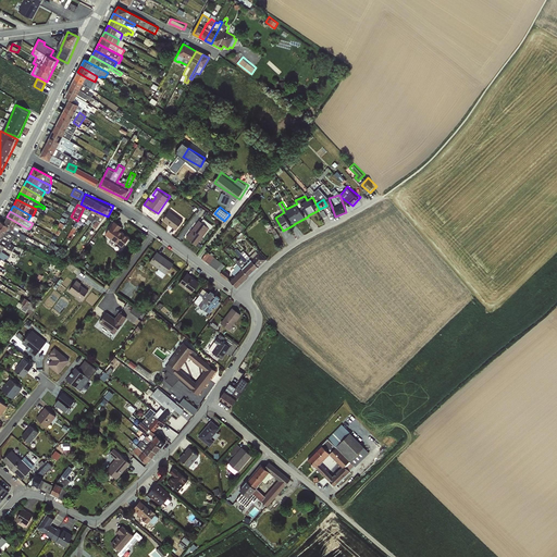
[(178,230),(185,219),(171,211),(164,221),(178,230)]
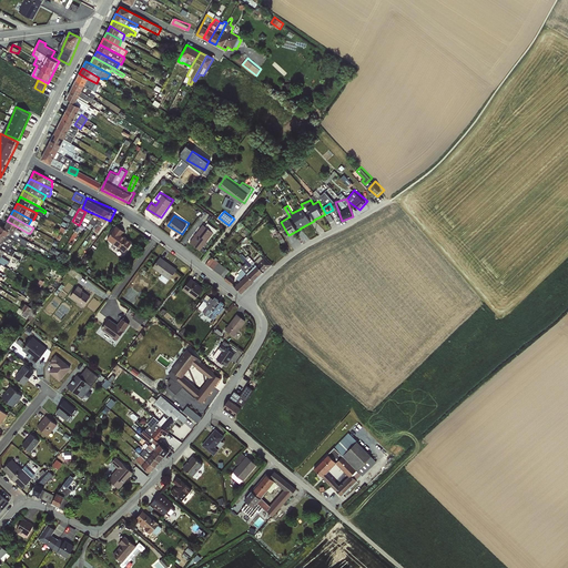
[(28,233),(7,221),(3,227),(19,236),(21,232),(27,235),(28,233)]
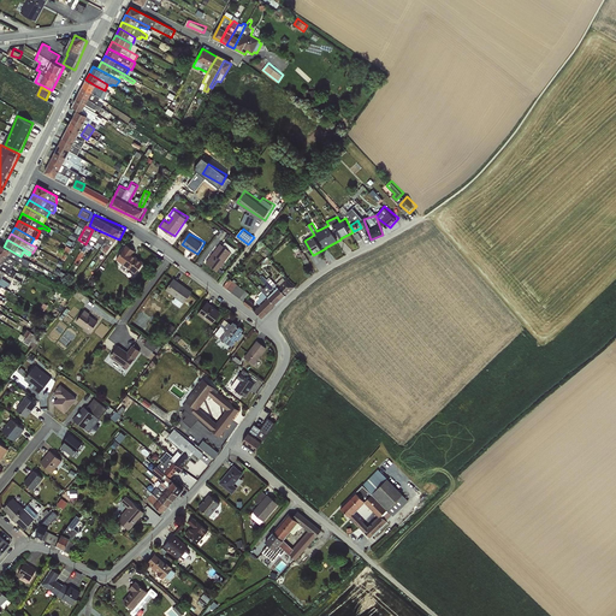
[(206,261),(218,272),(236,249),(224,240),(206,261)]
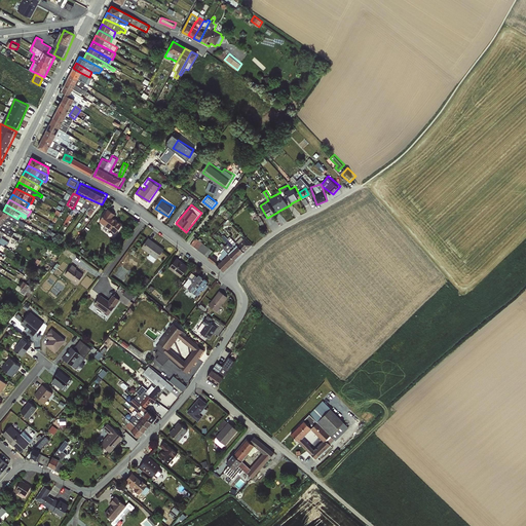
[(110,208),(101,221),(117,234),(125,224),(116,216),(117,214),(110,208)]
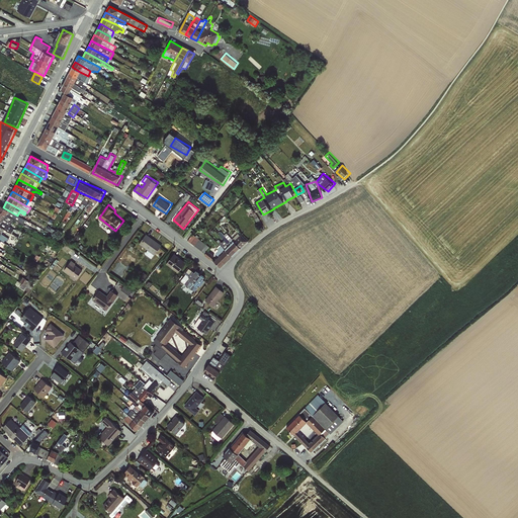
[(17,216),(3,207),(0,205),(0,210),(13,219),(20,223),(20,222),(23,224),(25,220),(17,216)]
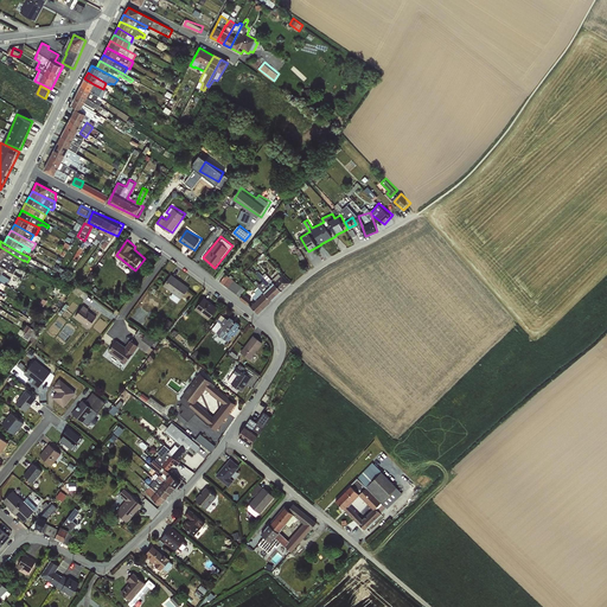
[(0,256),(10,264),(16,256),(0,247),(0,256)]
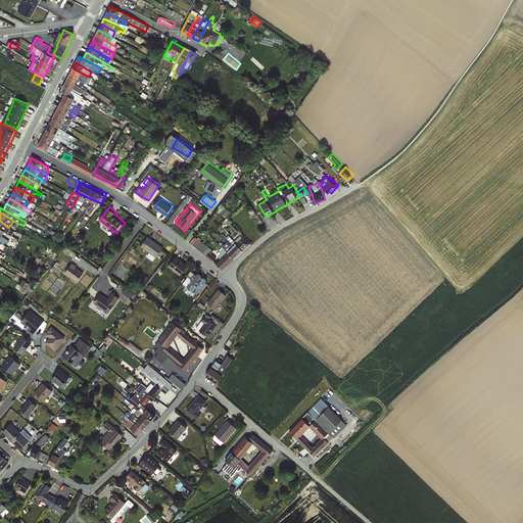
[(8,228),(0,221),(0,228),(5,232),(6,230),(12,234),(16,229),(11,226),(9,228),(8,228)]
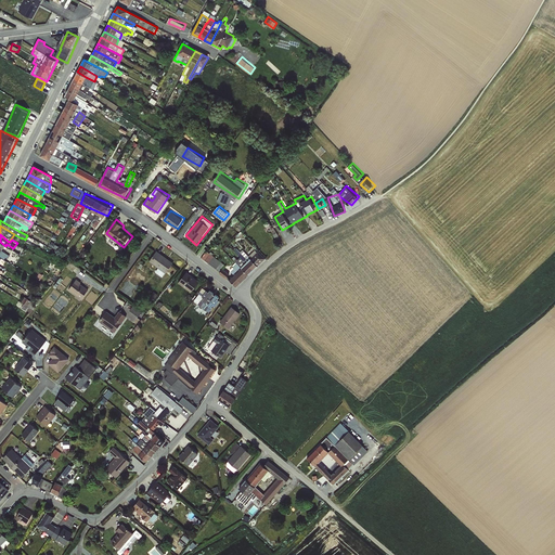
[(241,246),(235,249),(241,257),(236,260),(242,267),(252,259),(241,246)]
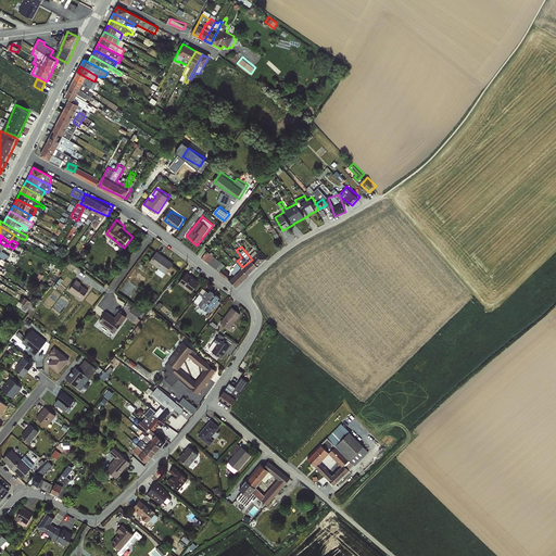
[(160,267),(156,273),(165,277),(175,261),(158,251),(151,262),(160,267)]
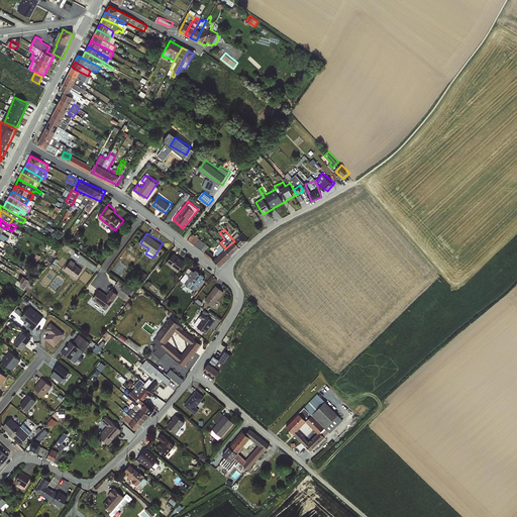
[(241,233),(216,260),(222,267),(248,239),(241,233)]
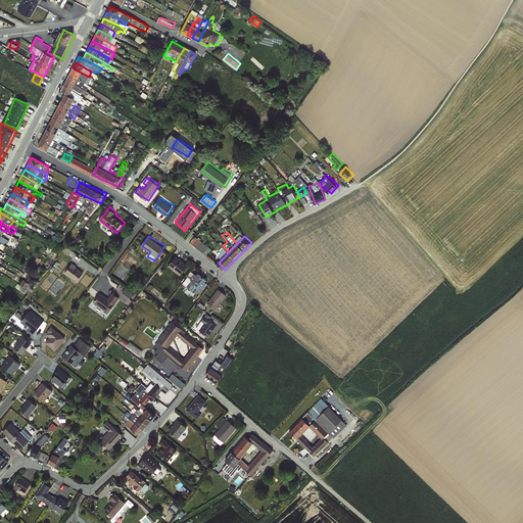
[(194,237),(190,244),(209,254),(214,247),(194,237)]
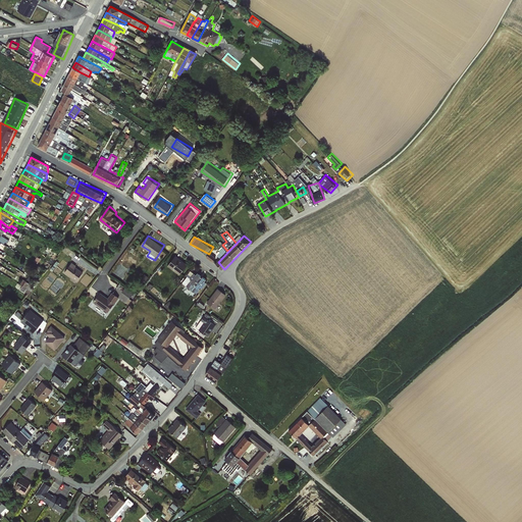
[(211,252),(208,257),(214,262),(218,257),(211,252)]
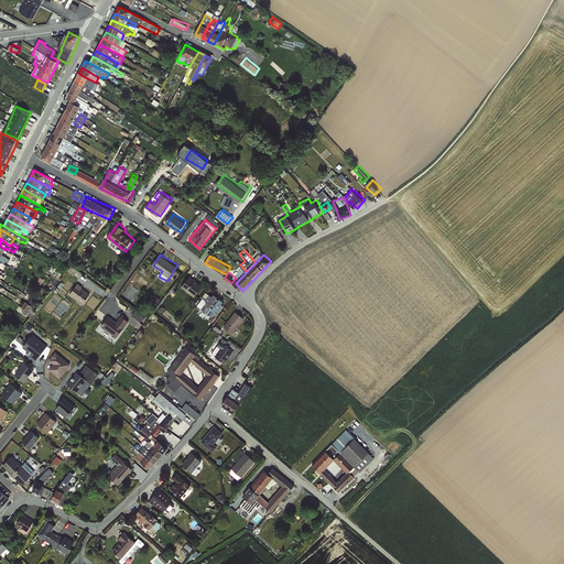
[(190,275),(183,289),(197,296),(204,284),(190,275)]
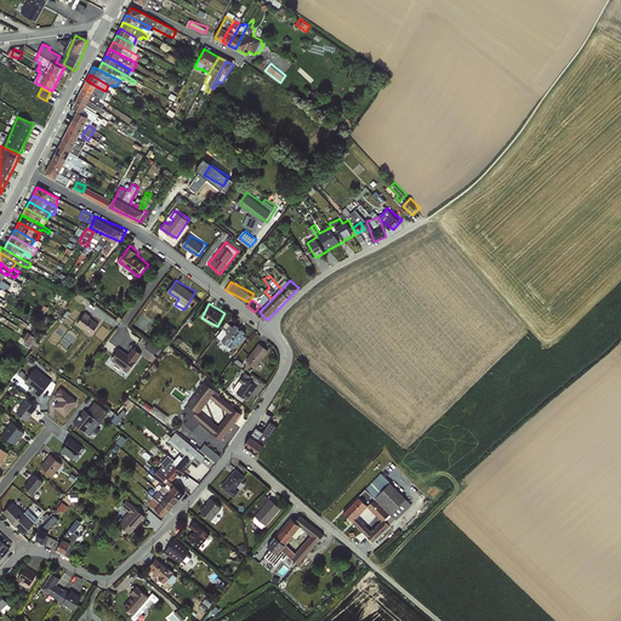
[(93,335),(102,324),(87,312),(79,324),(93,335)]
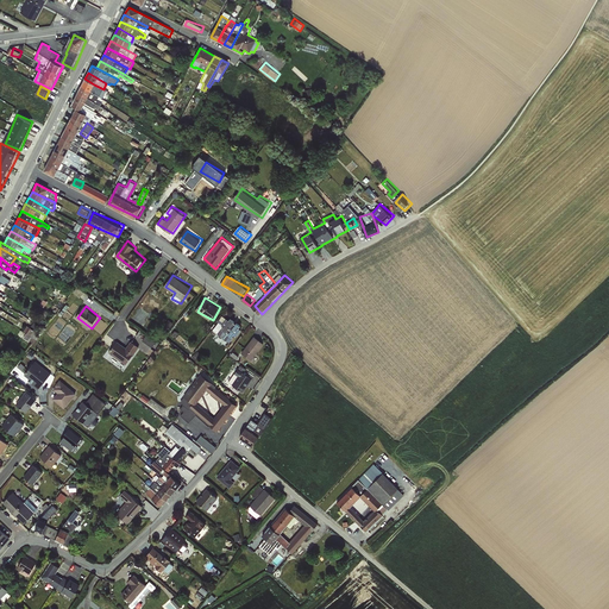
[(213,328),(231,343),(237,336),(244,327),(226,313),(213,328)]
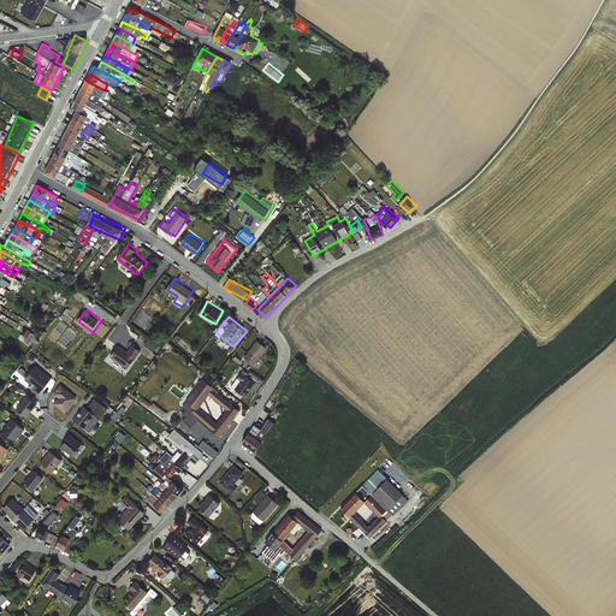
[(30,330),(27,335),(37,343),(41,337),(30,330)]
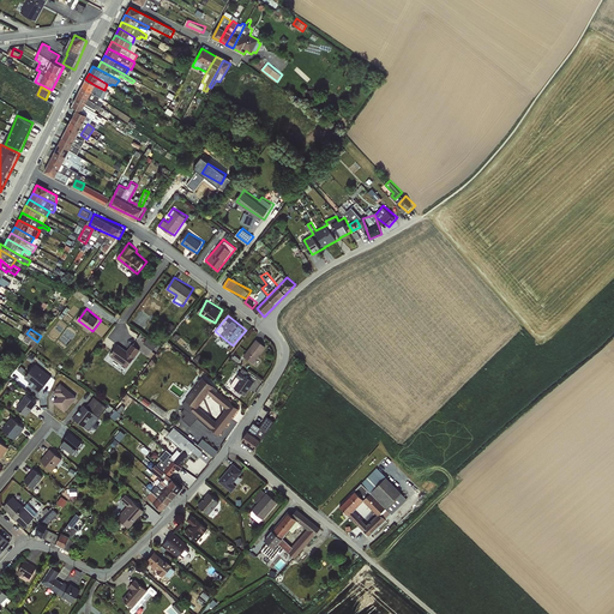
[(245,355),(254,362),(269,345),(258,337),(245,355)]
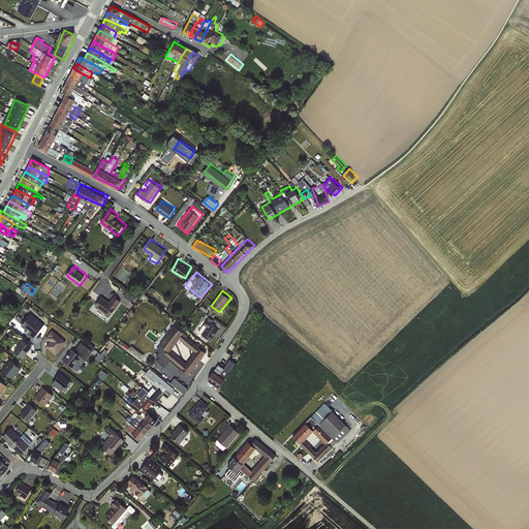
[(133,301),(135,297),(127,291),(124,296),(133,301)]
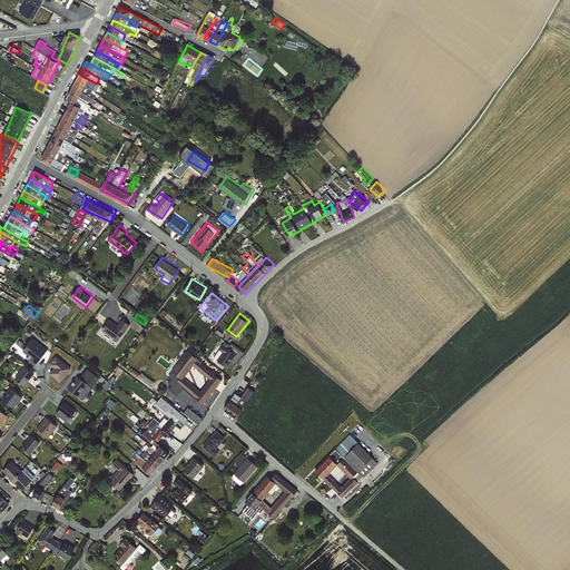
[(110,318),(102,330),(120,342),(133,324),(125,318),(119,325),(110,318)]
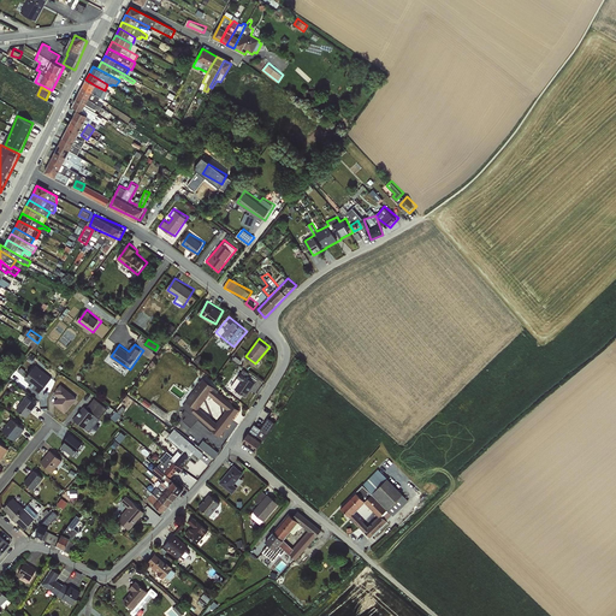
[(29,385),(39,394),(51,378),(36,366),(25,379),(30,384),(29,385)]
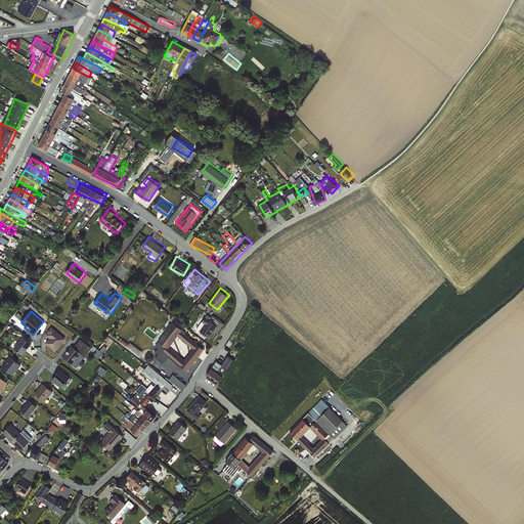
[(206,315),(199,330),(212,337),(219,322),(206,315)]
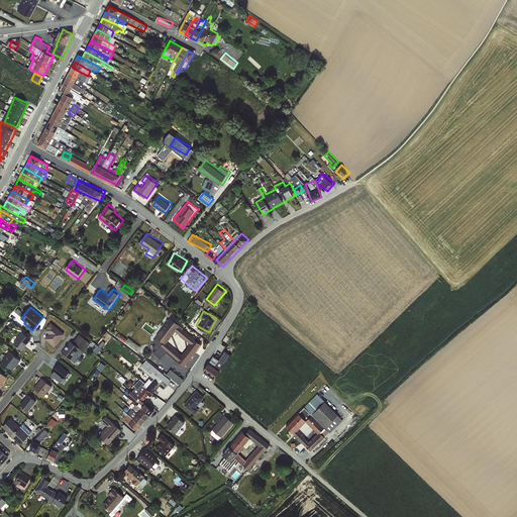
[(172,316),(154,341),(157,342),(153,346),(157,348),(153,353),(163,358),(167,352),(187,367),(203,342),(180,326),(183,323),(172,316)]
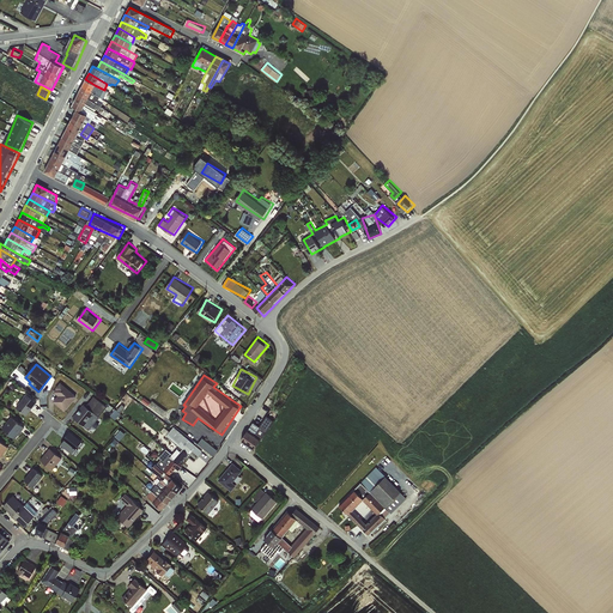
[(74,398),(59,383),(54,390),(59,394),(54,400),(65,410),(74,398)]
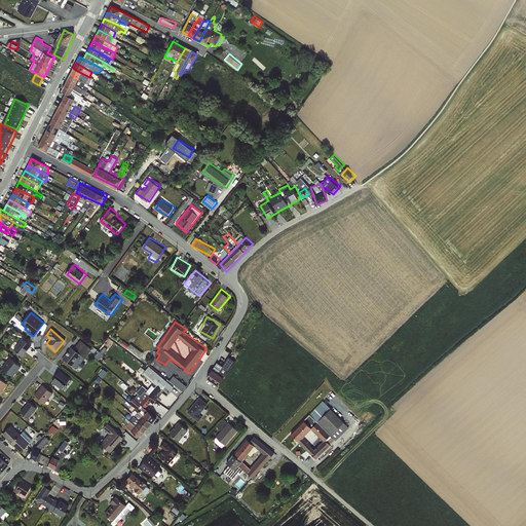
[(22,337),(12,348),(23,357),(32,346),(22,337)]
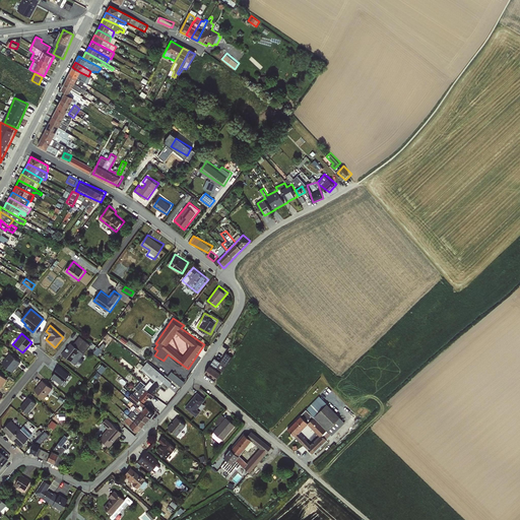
[(81,351),(86,346),(77,339),(72,345),(70,343),(61,354),(71,362),(74,358),(78,360),(82,352),(81,351)]
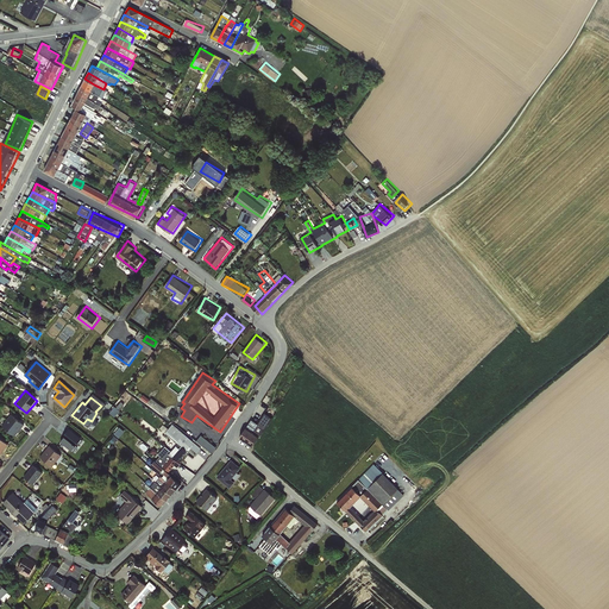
[(267,427),(274,416),(265,412),(259,424),(267,427)]
